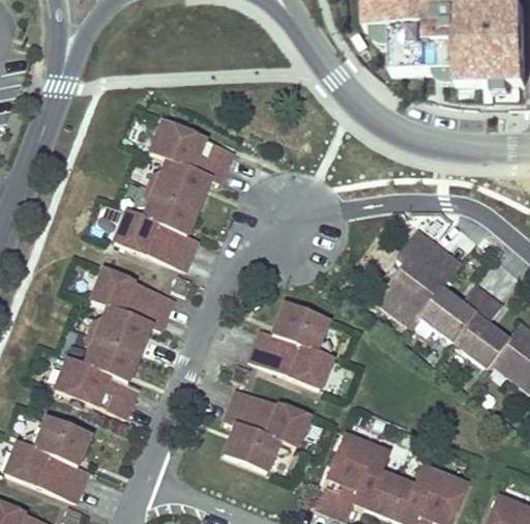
[(525,82),(524,0),(455,2),(455,0),(364,0),(365,27),(390,27),(391,70),(434,69),(434,60),(454,60),(454,69),(455,84),(525,82)]
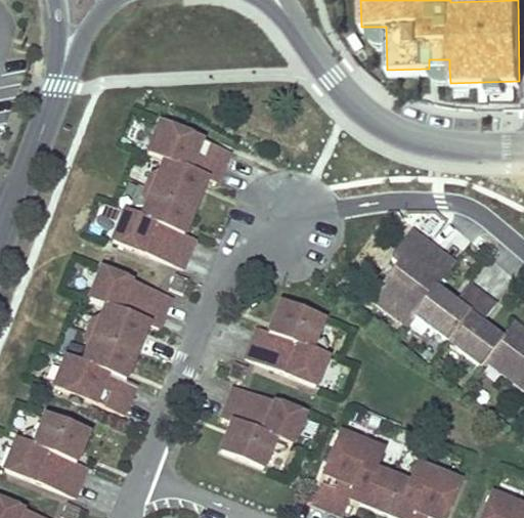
[(449,59),(429,59),(429,69),(449,69),(449,59)]
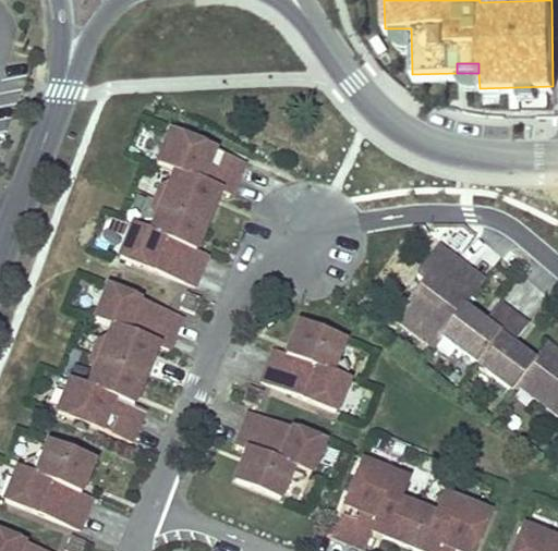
[(131,220),(118,252),(140,260),(147,264),(193,282),(199,267),(206,248),(195,244),(202,230),(208,215),(213,201),(219,185),(230,191),(237,173),(243,157),(197,138),(190,135),(168,126),(155,159),(173,167),(149,227),(131,220)]
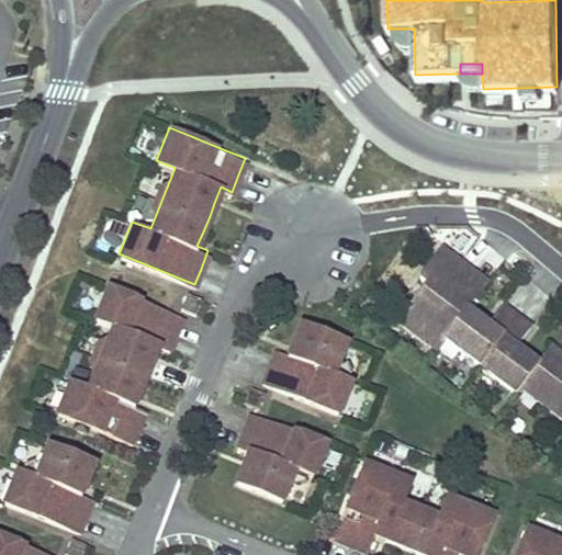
[(462,256),(442,241),(420,271),(428,276),(400,315),(437,343),(445,332),(481,359),(517,386),(523,381),(561,409),(561,360),(547,348),(539,358),(517,340),(532,320),(504,298),(489,318),(468,303),(483,282),(468,271),(473,264),(462,256)]
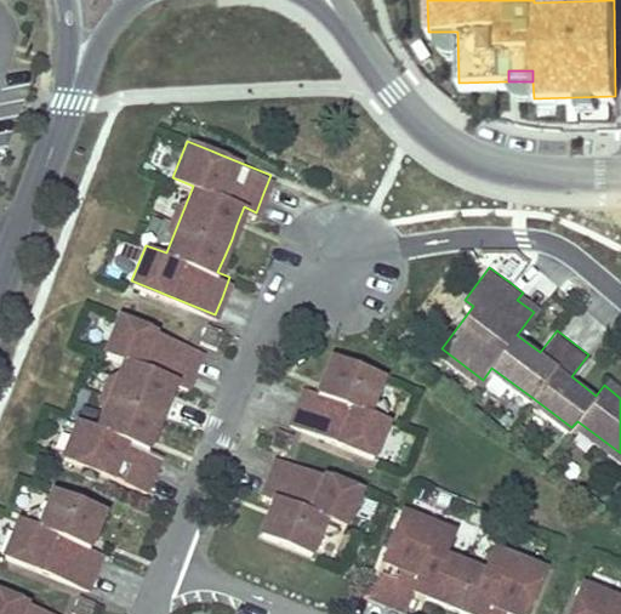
[(539,305),(523,293),(517,300),(534,312),(539,305)]
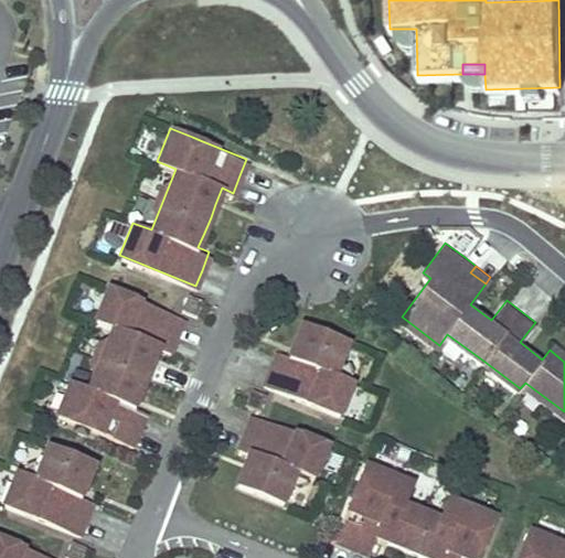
[(71,378),(57,412),(78,421),(86,425),(131,443),(138,428),(146,409),(134,405),(139,390),(146,375),(151,361),(158,345),(169,350),(176,333),(182,317),(137,298),(128,294),(107,286),(94,318),(113,326),(88,386),(71,378)]
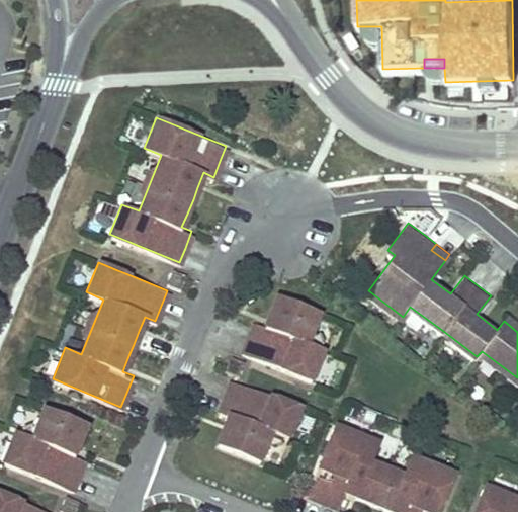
[(248,336),(242,350),(284,368),(290,370),(310,378),(323,348),(306,341),(318,313),(276,295),(270,310),(264,324),(254,321),(248,336)]
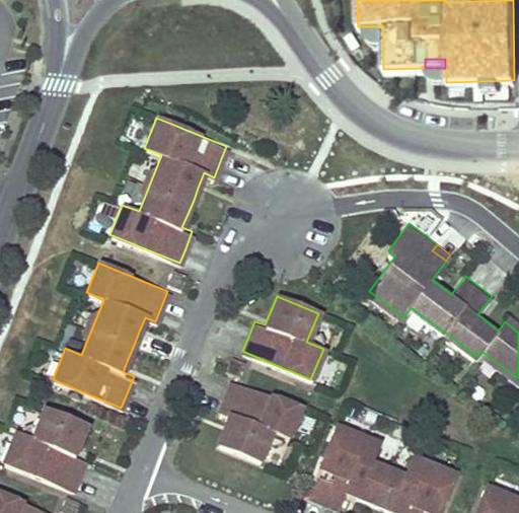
[(518,321),(510,314),(505,321),(518,333),(518,321)]
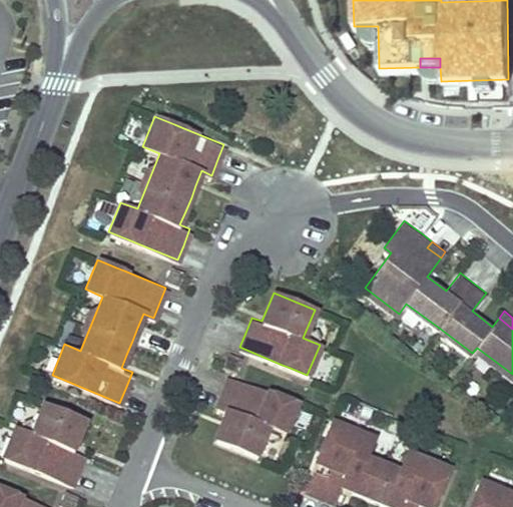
[(226,351),(221,364),(235,370),(241,356),(226,351)]
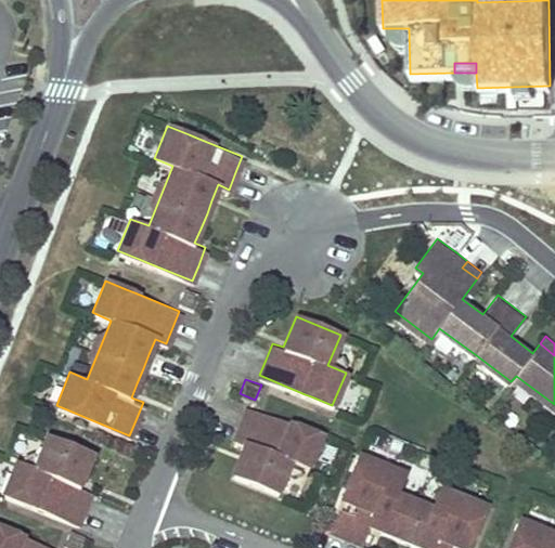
[(240,421),(233,438),(245,443),(240,456),(233,472),(278,491),(291,461),(307,468),(321,435),(300,427),(293,423),(247,404),(240,421)]
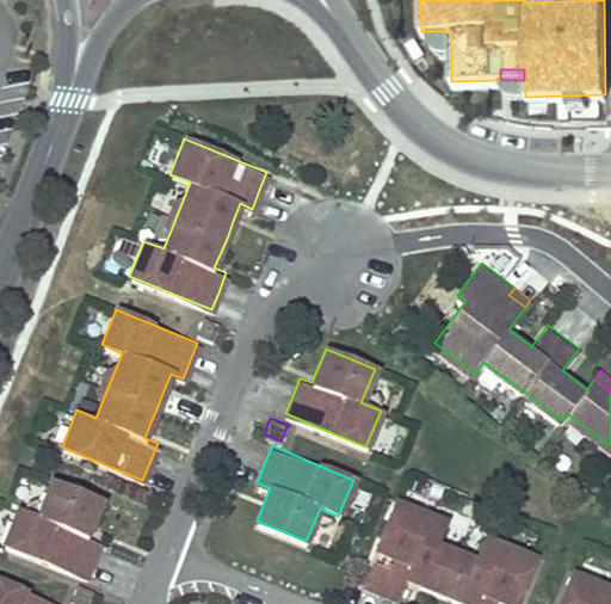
[(19,506),(5,543),(28,553),(35,555),(86,575),(93,558),(100,540),(87,535),(93,519),(100,501),(51,481),(38,513),(19,506)]
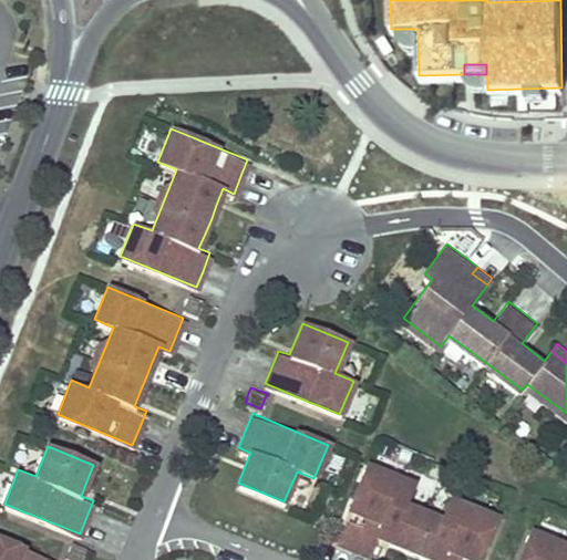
[(356,493),(336,539),(353,547),(370,553),(377,537),(389,541),(406,549),(425,557),(434,559),(476,559),(483,546),(486,538),(495,517),(461,503),(447,497),(440,517),(406,504),(414,484),(400,477),(368,464),(359,486),(356,493)]
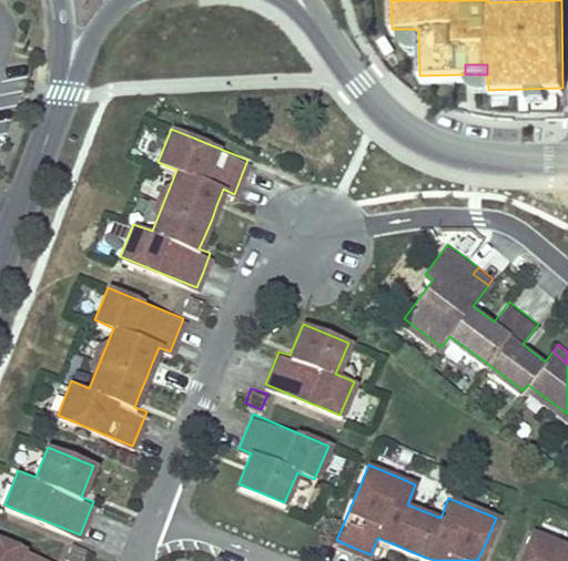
[(519,560),(567,560),(567,547),(564,546),(531,532),(523,553),(519,560)]
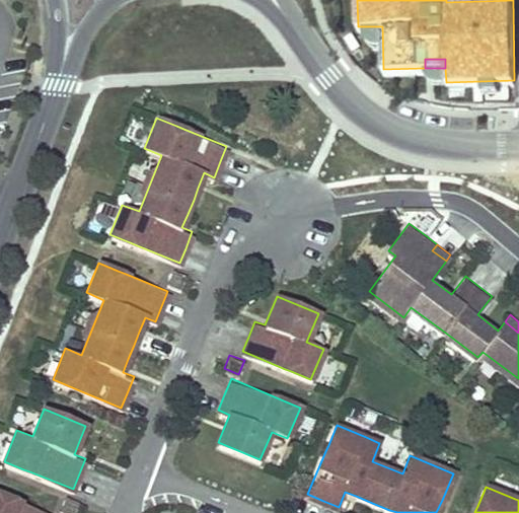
[(0,512),(50,512),(18,500),(12,497),(0,492),(0,512)]
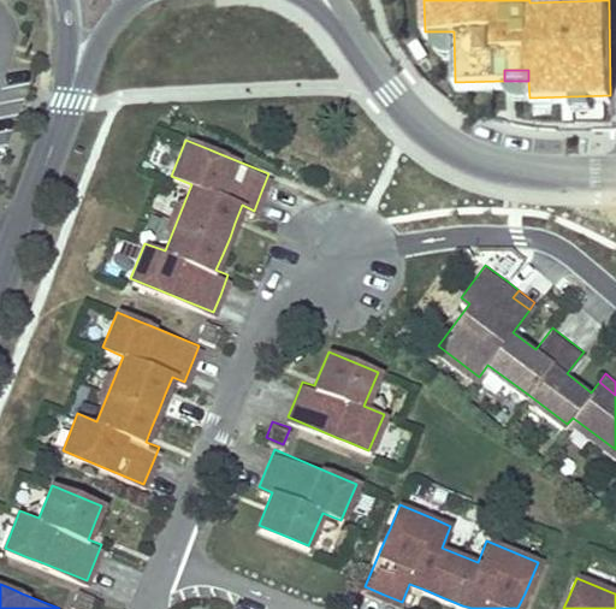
[(77,586),(70,603),(84,608),(87,608),(94,593),(77,586)]
